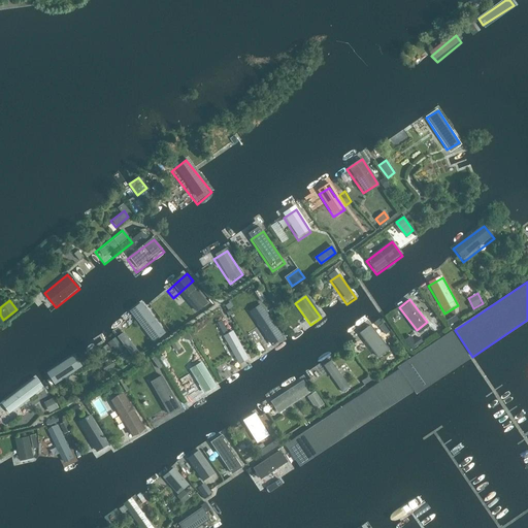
[(262,306),(249,315),(269,348),(283,340),(262,306)]
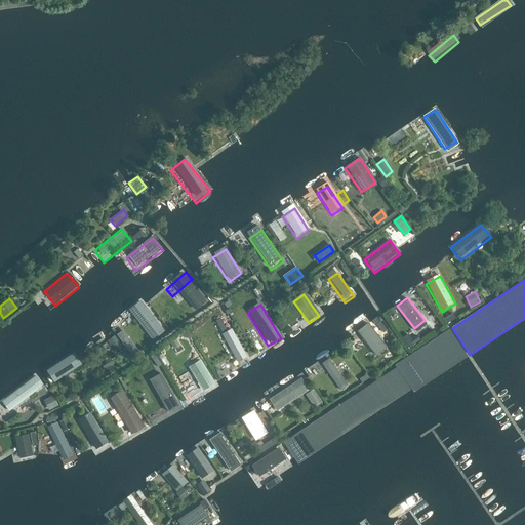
[(106,326),(112,335),(136,319),(129,310),(106,326)]
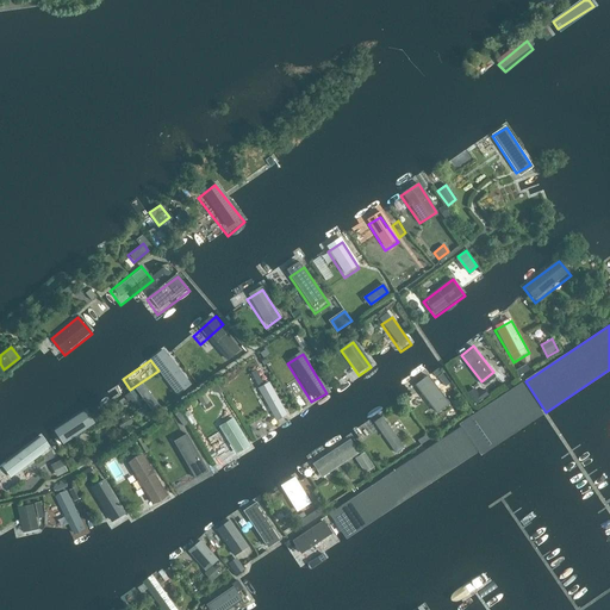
[(416,387),(435,417),(449,408),(431,378),(416,387)]
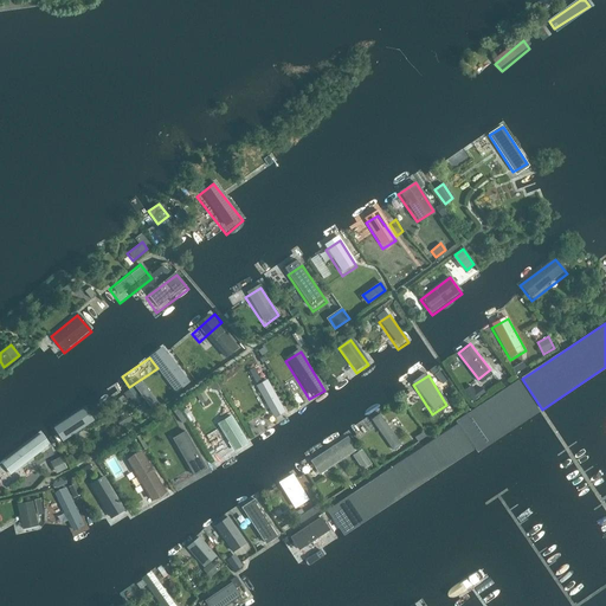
[(537,408),(520,382),(328,513),(343,535),(537,408)]
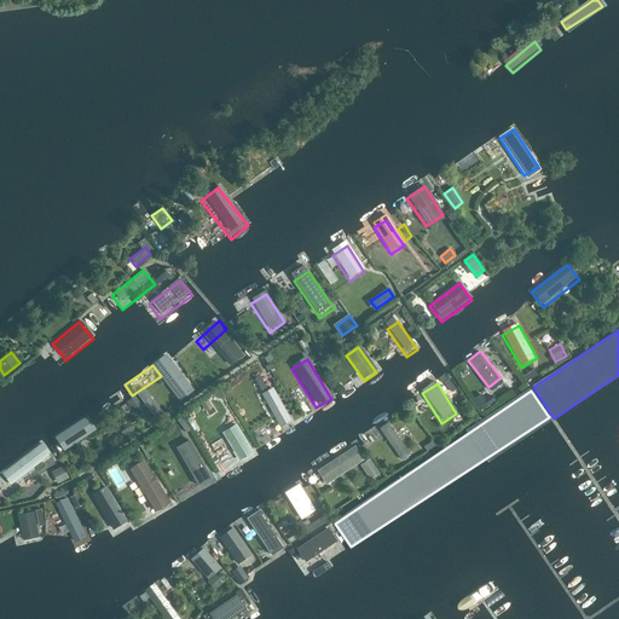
[(258,401),(279,433),(294,423),(271,392),(258,401)]
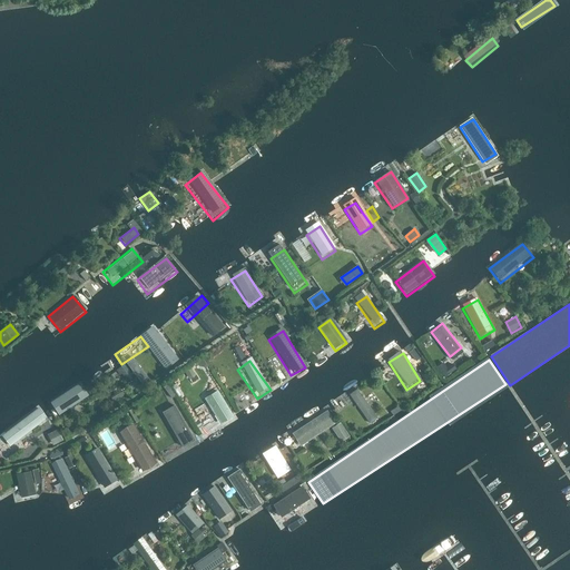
[(435,367),(443,379),(455,370),(451,363),(446,367),(442,362),(435,367)]
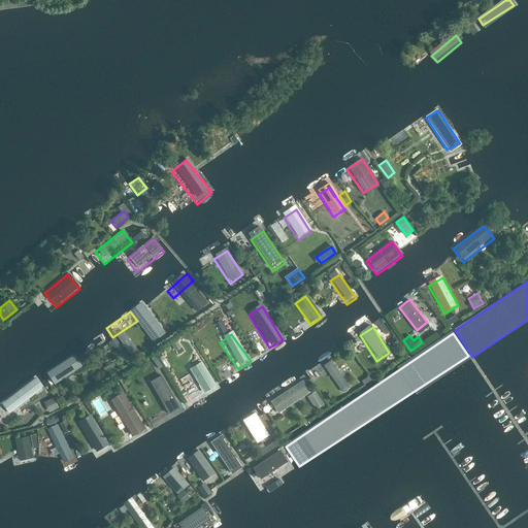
[(45,374),(55,388),(84,370),(75,356),(45,374)]
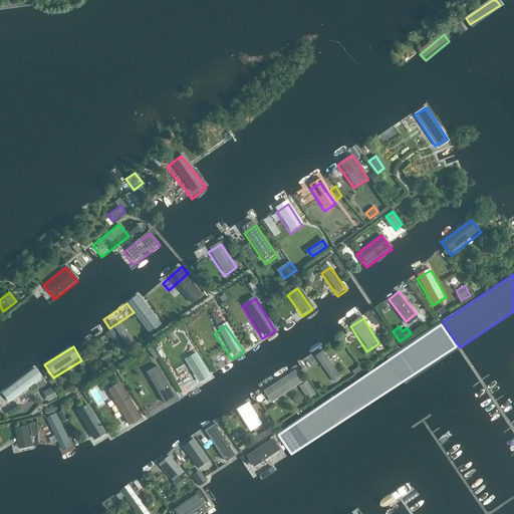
[(314,359),(328,381),(336,376),(323,353),(314,359)]
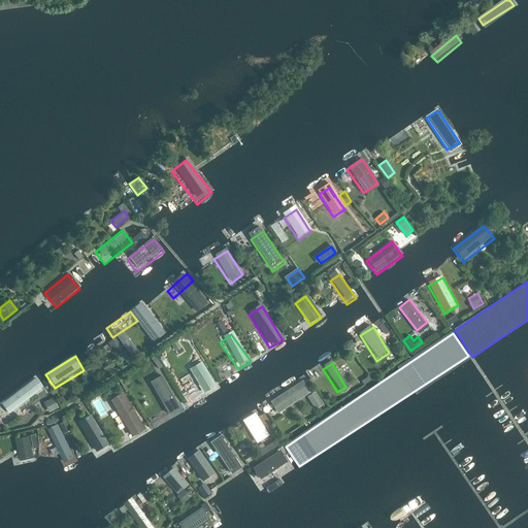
[(190,372),(204,395),(217,387),(202,364),(190,372)]
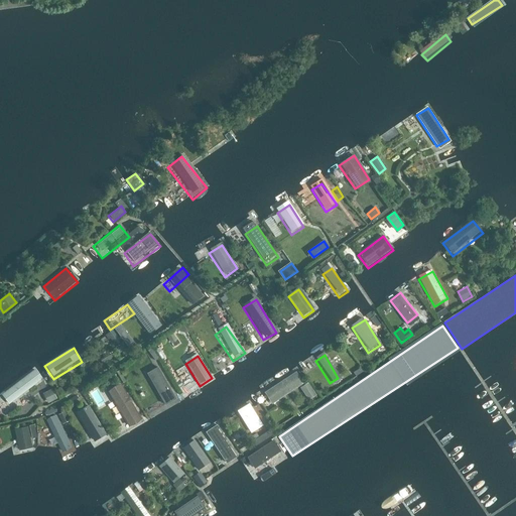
[(144,375),(165,408),(178,400),(158,367),(144,375)]
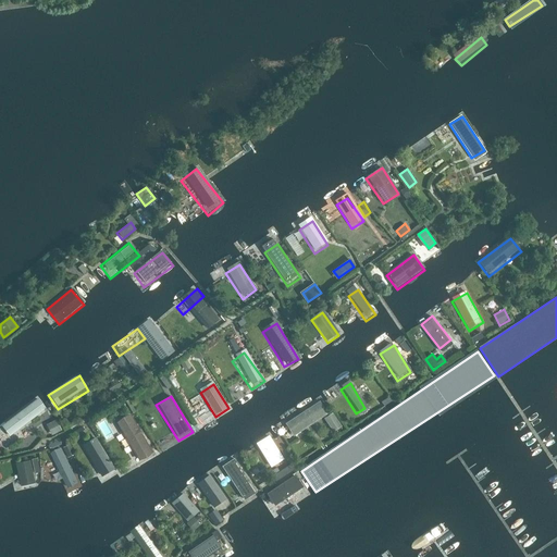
[(0,425),(0,428),(8,440),(47,415),(38,401),(0,425)]
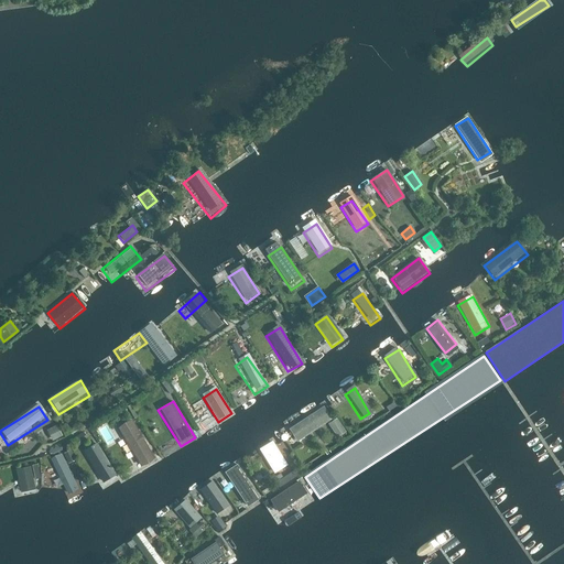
[(289,430),(295,441),(331,419),(324,408),(289,430)]
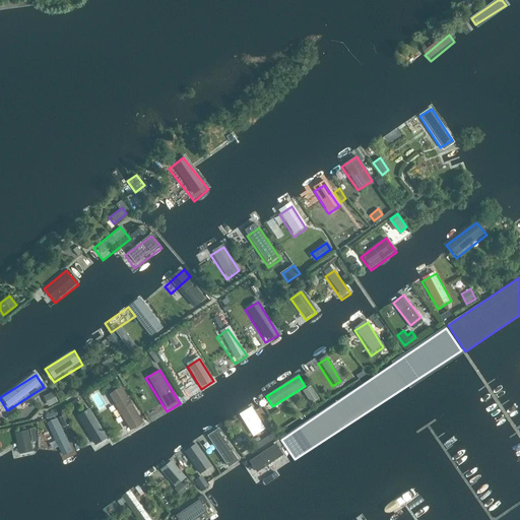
[(303,391),(311,403),(319,398),(311,386),(303,391)]
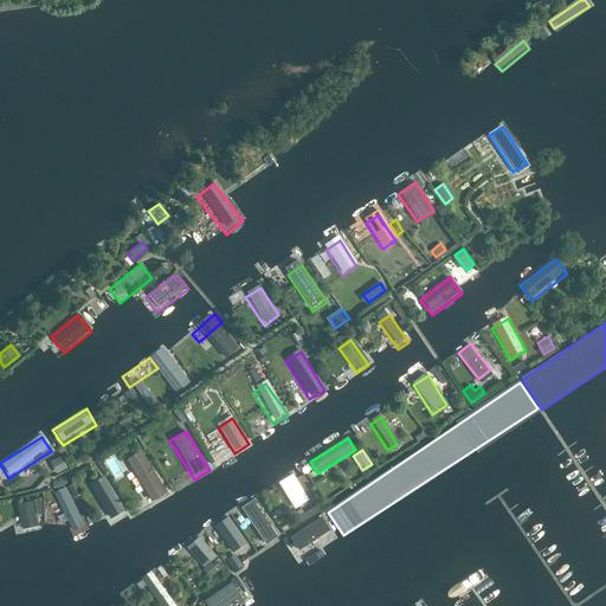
[(127,461),(152,504),(167,496),(141,451),(127,461)]
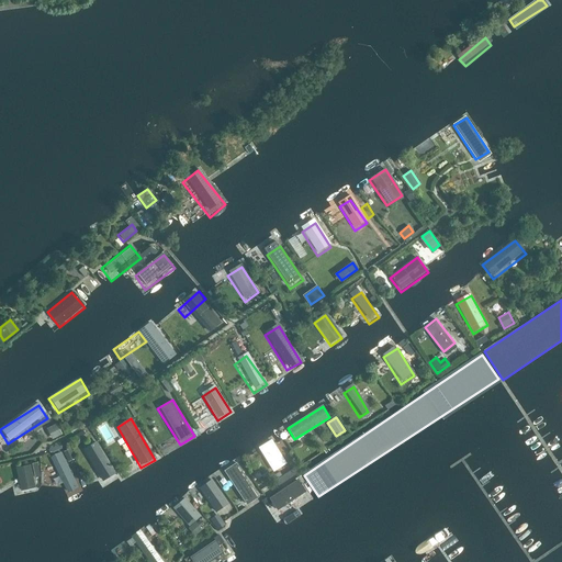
[(62,435),(56,425),(46,429),(52,439),(62,435)]
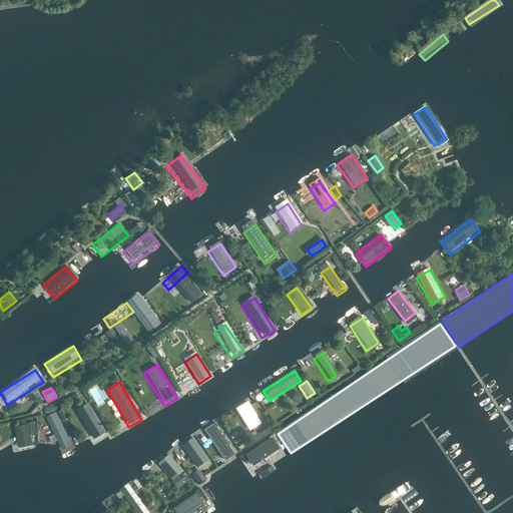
[(235,412),(249,431),(261,423),(246,404),(235,412)]
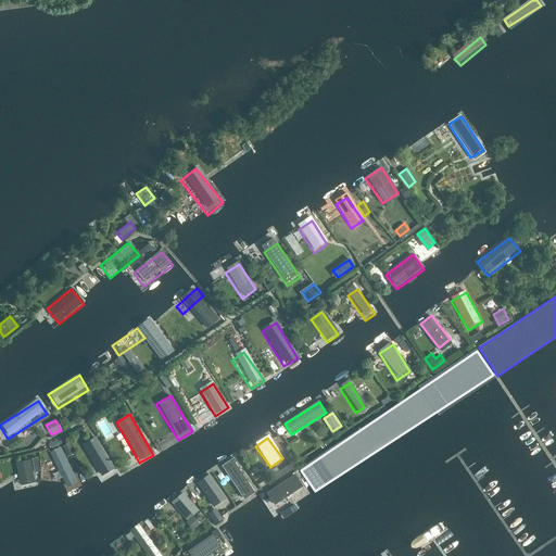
[(83,447),(100,477),(114,468),(96,439),(83,447)]
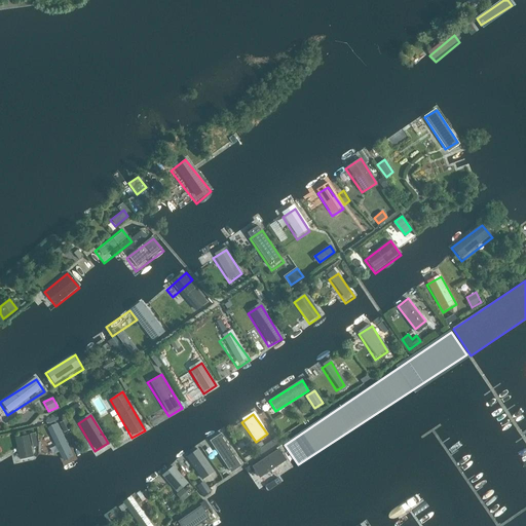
[(60,422),(64,433),(71,429),(66,419),(60,422)]
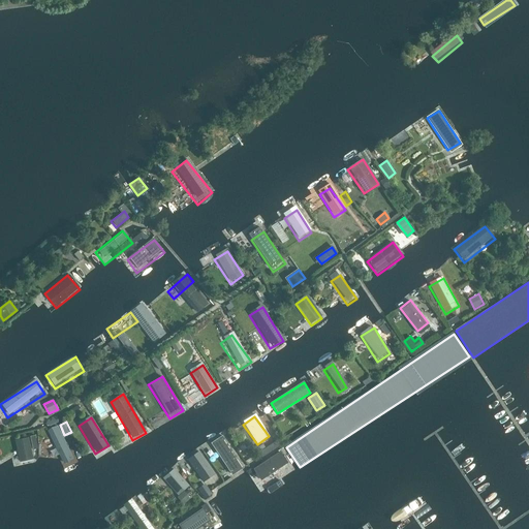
[(47,436),(63,469),(76,462),(60,430),(47,436)]
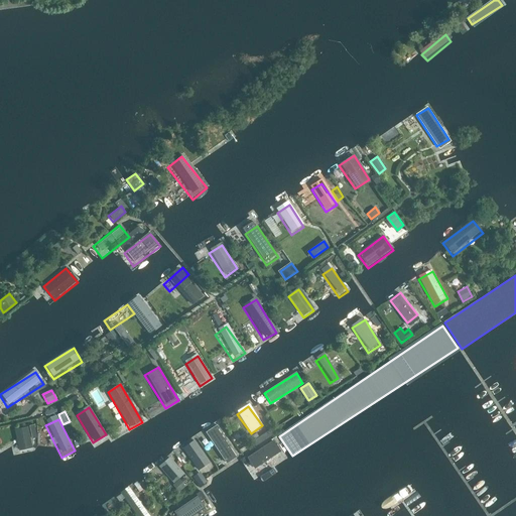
[(32,438),(37,437),(34,424),(29,425),(32,438)]
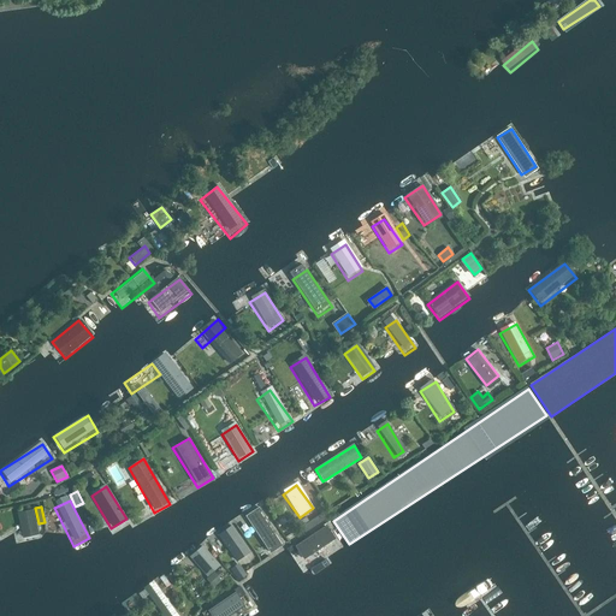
[(243,520),(260,545),(277,534),(260,509),(243,520)]
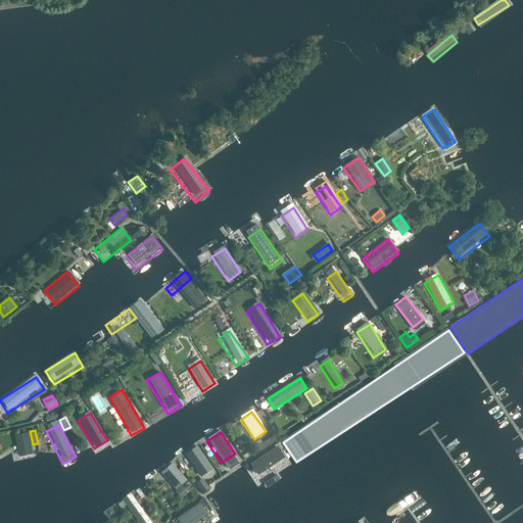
[(28,435),(16,436),(19,461),(30,460),(28,435)]
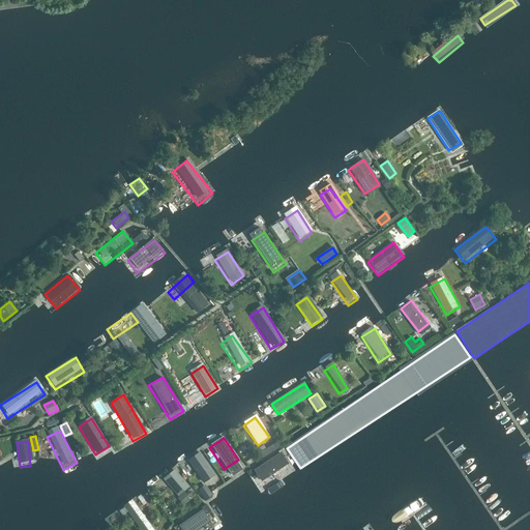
[(253,470),(263,483),(289,465),(280,451),(253,470)]
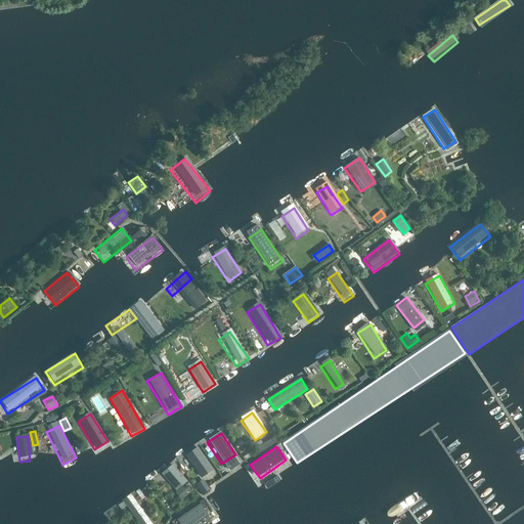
[(185,461),(203,486),(212,480),(193,454),(185,461)]
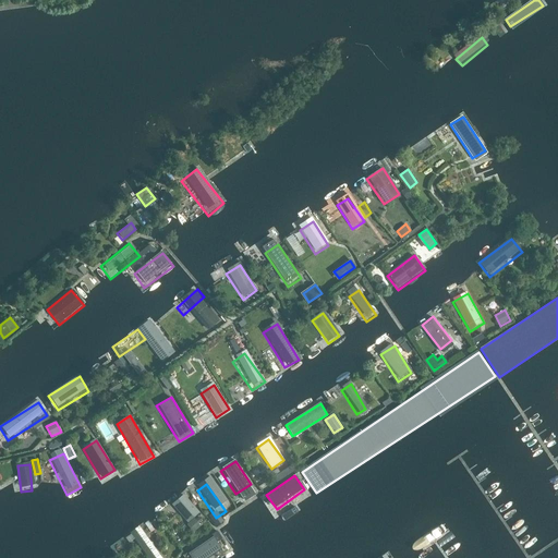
[(184,498),(174,506),(186,521),(196,513),(184,498)]
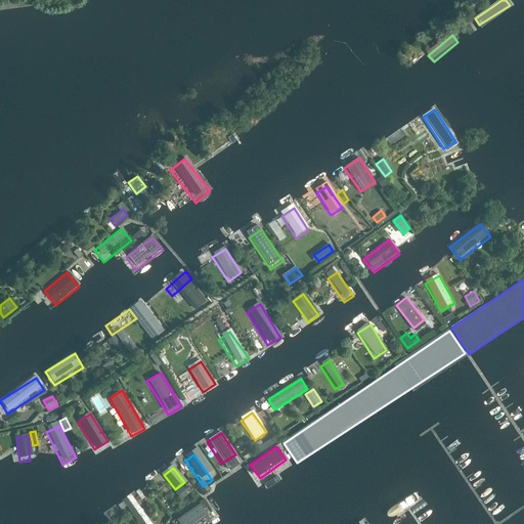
[(176,492),(181,498),(187,493),(181,487),(176,492)]
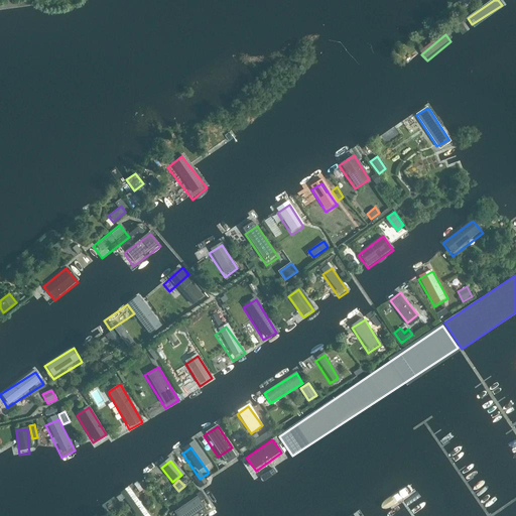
[(125,495),(139,515),(152,515),(133,489),(125,495)]
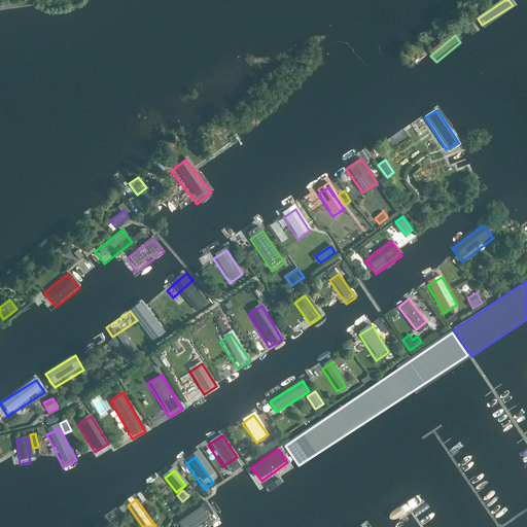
[(198,504),(202,513),(209,508),(204,500),(198,504)]
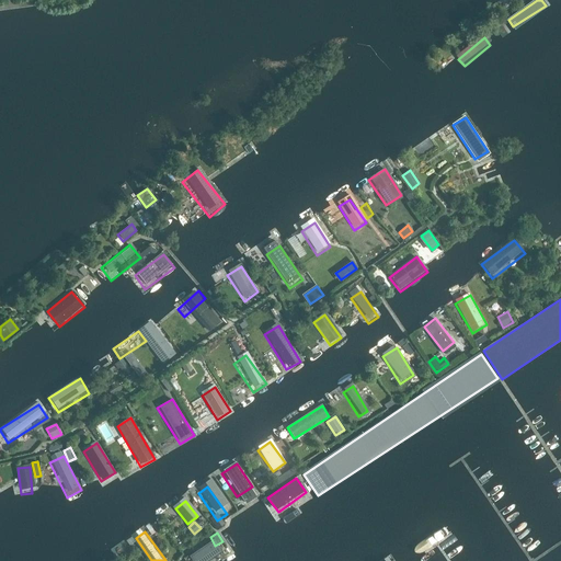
[(215,560),(221,557),(212,542),(187,560),(215,560)]
